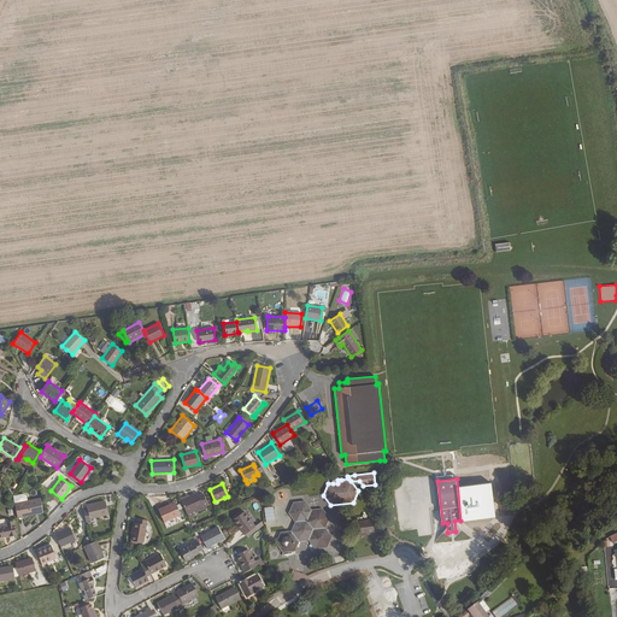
[(198,493),(181,500),(187,515),(204,507),(203,504),(199,495),(198,493)]
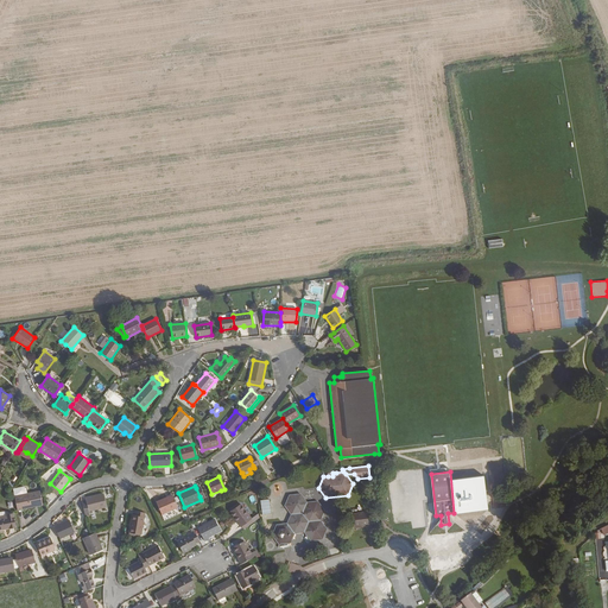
[(13,489),(18,511),(43,505),(39,491),(27,493),(26,488),(23,487),(13,489)]
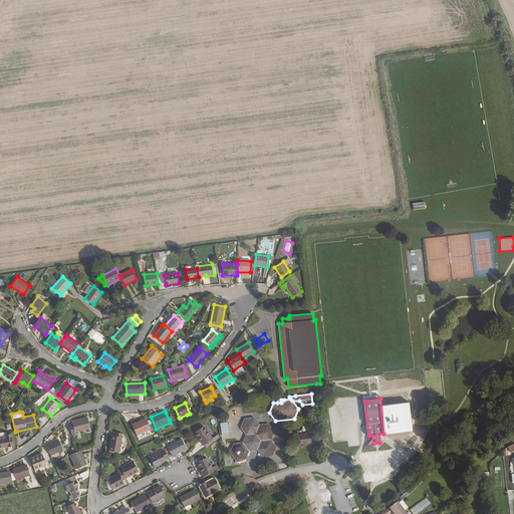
[(72,423),(69,424),(72,436),(75,435),(75,432),(89,429),(87,418),(72,422),(72,423)]
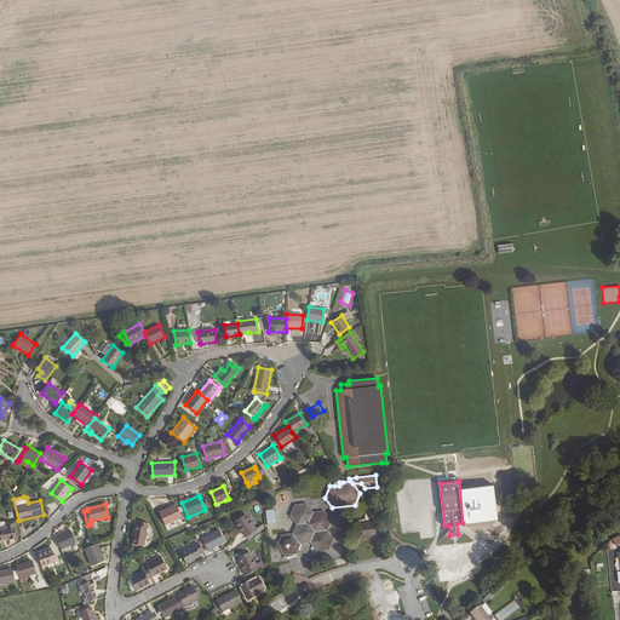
[(327,530),(331,521),(323,511),(313,512),(306,504),(294,505),(291,516),(297,524),(293,534),(282,535),(277,545),(285,555),(296,554),(300,544),(310,543),(317,551),(328,550),(333,539),(327,530)]
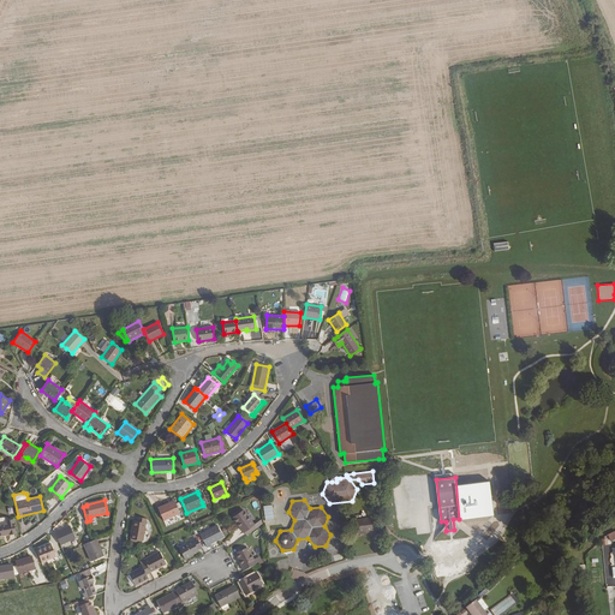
[(174,501),(157,508),(163,520),(180,513),(174,501)]
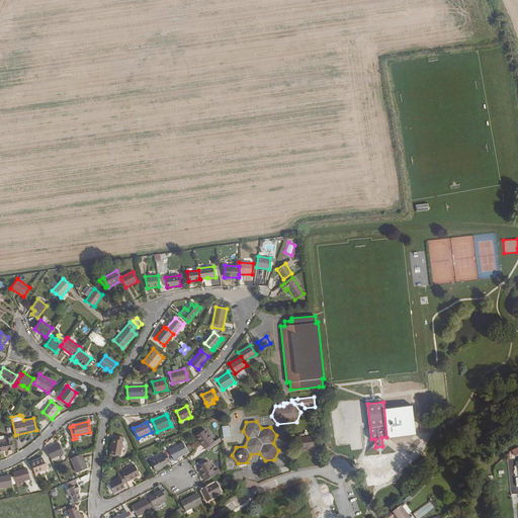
[(231,437),(230,425),(222,426),(224,439),(231,437)]
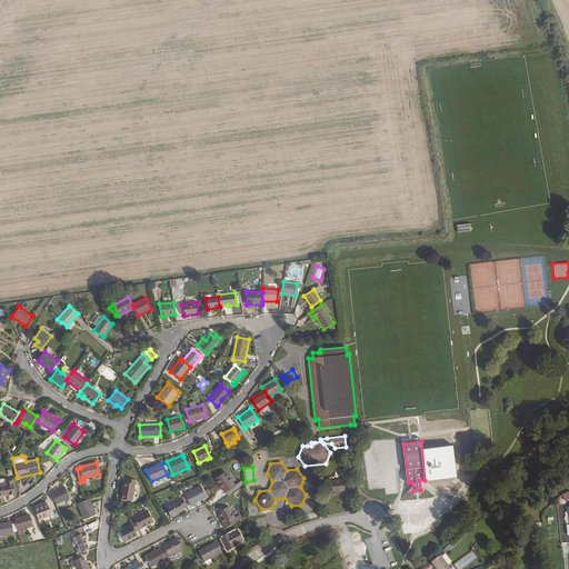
[(188,468),(172,475),(175,478),(179,476),(180,473),(189,469),(188,468)]
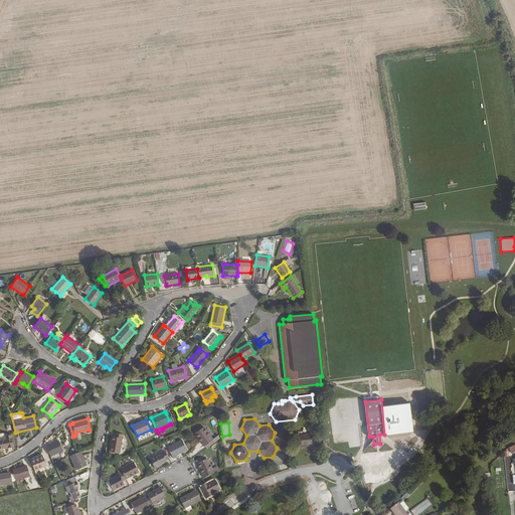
[(195,434),(204,446),(212,440),(204,427),(203,427),(195,434)]
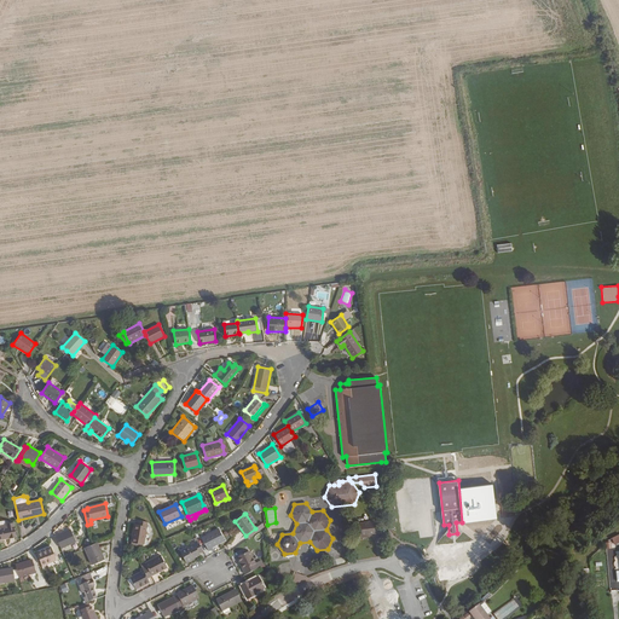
[(0,518),(0,539),(17,537),(13,522),(6,524),(6,522),(5,518),(0,518)]
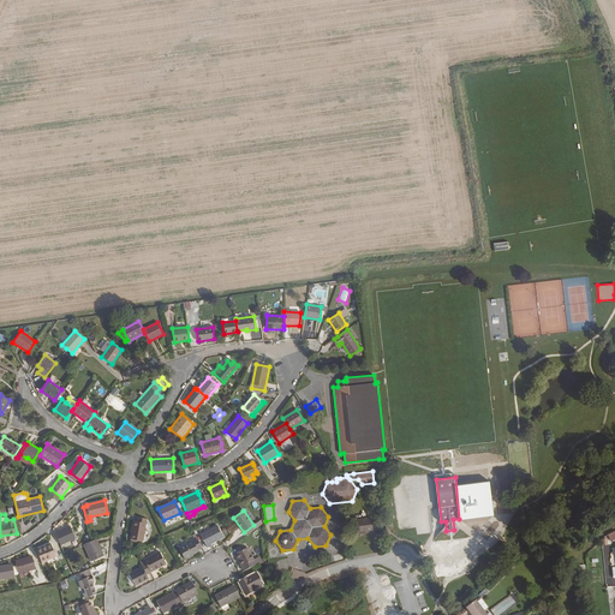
[(130,538),(131,538),(142,541),(143,541),(147,519),(137,517),(137,521),(133,520),(130,538)]
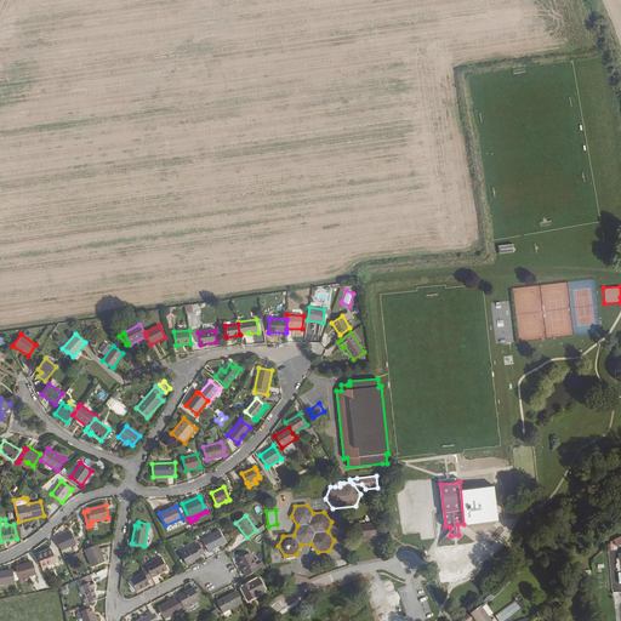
[(359,524),(362,537),(376,536),(376,537),(381,537),(380,527),(375,528),(375,523),(359,524)]
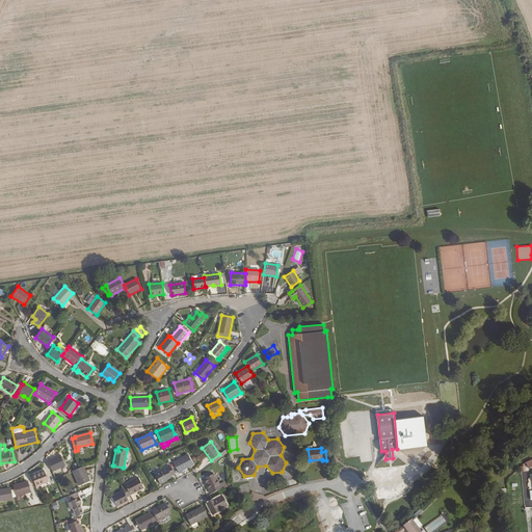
[(193,464),(188,454),(173,462),(179,474),(183,472),(182,471),(193,464)]
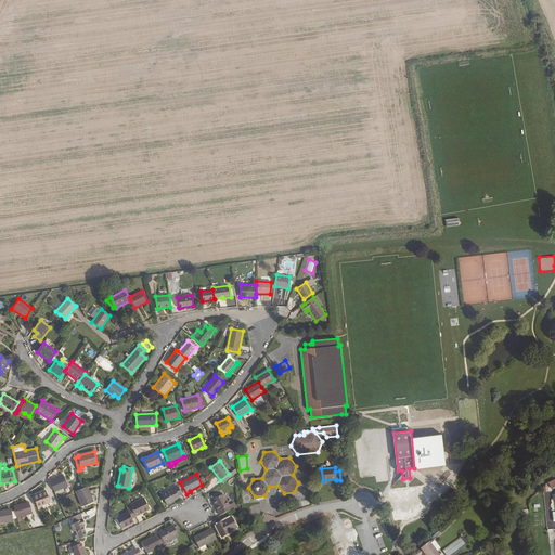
[(229,474),(220,480),(222,483),(231,477),(229,474)]
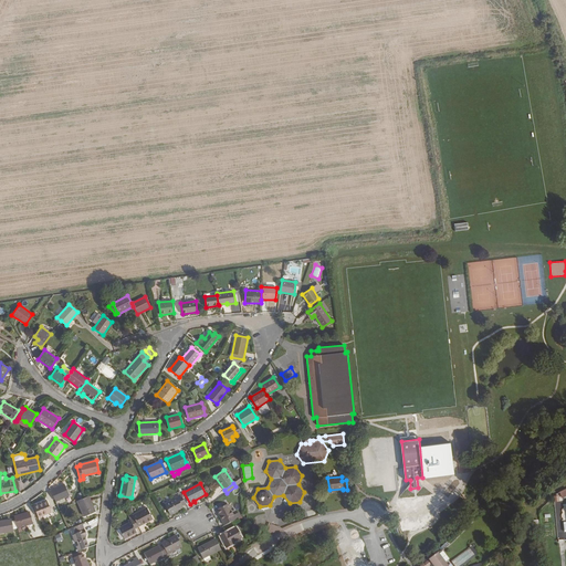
[(64,484),(50,490),(55,502),(70,495),(64,484)]
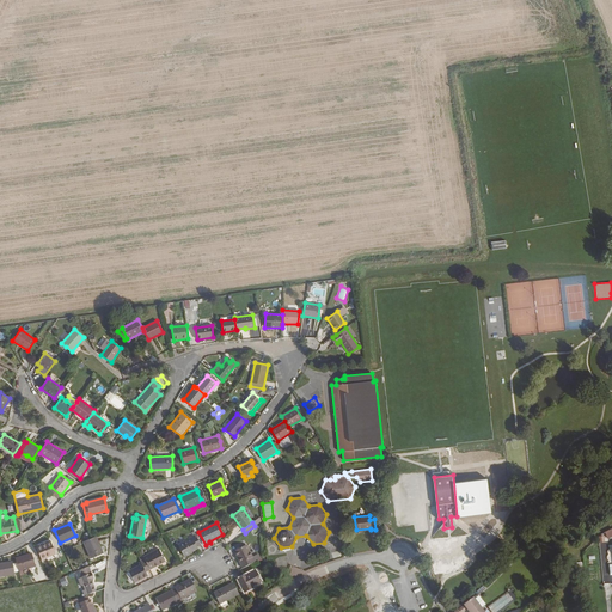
[(196,536),(178,545),(184,557),(199,549),(197,546),(201,545),(196,536)]
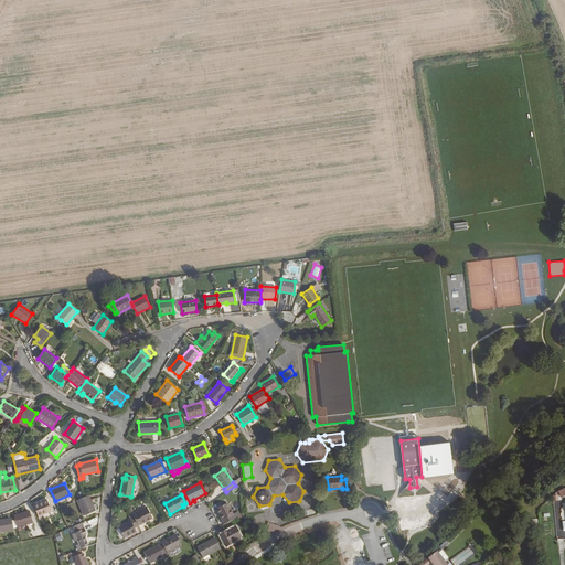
[(84,498),(77,500),(84,515),(95,511),(88,496),(84,498)]
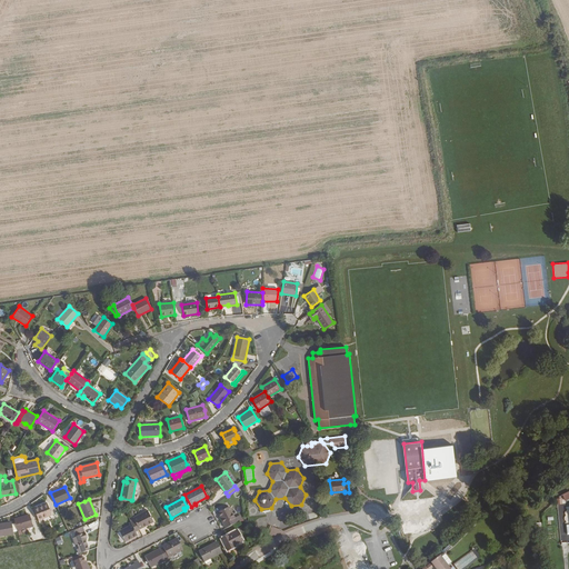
[(47,502),(33,508),(39,520),(52,515),(47,502)]
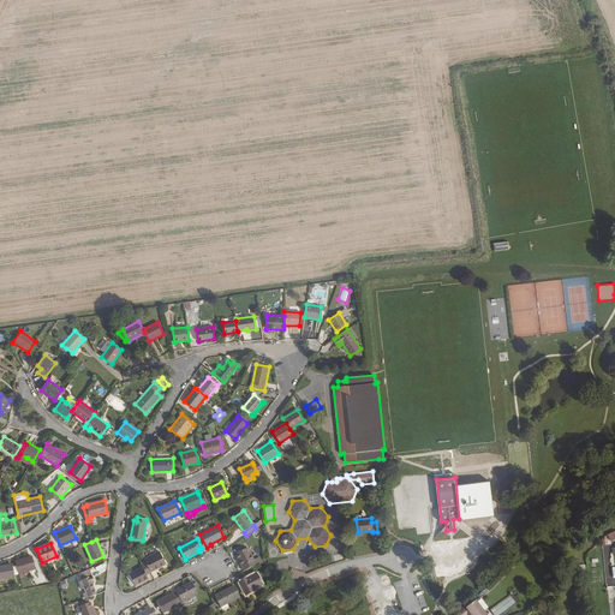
[(248,548),(236,554),(244,571),(261,563),(257,557),(254,560),(248,548)]
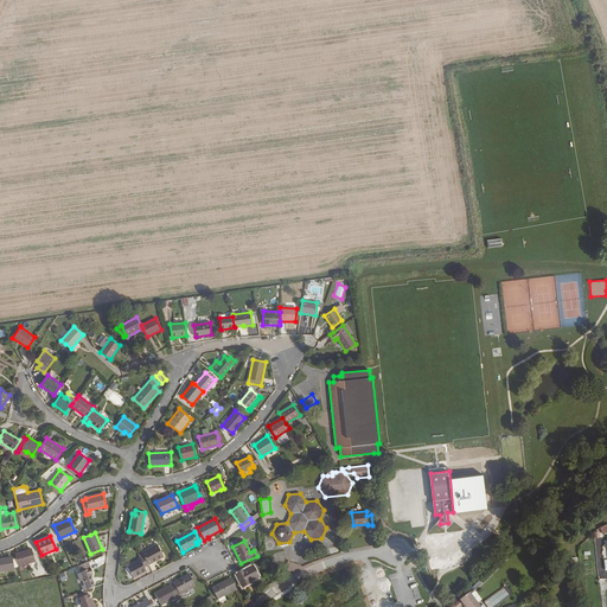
[(158,544),(142,553),(144,555),(148,564),(164,557),(158,544)]
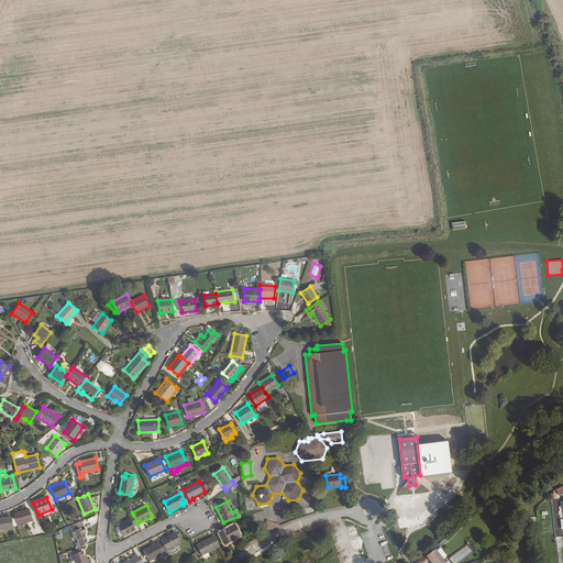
[(29,509),(13,514),(15,519),(17,525),(18,526),(33,521),(29,509)]
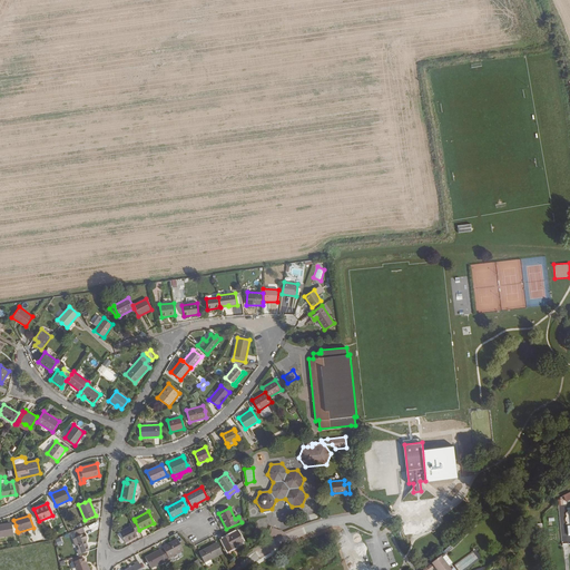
[(97,521),(84,527),(87,534),(100,529),(97,521)]
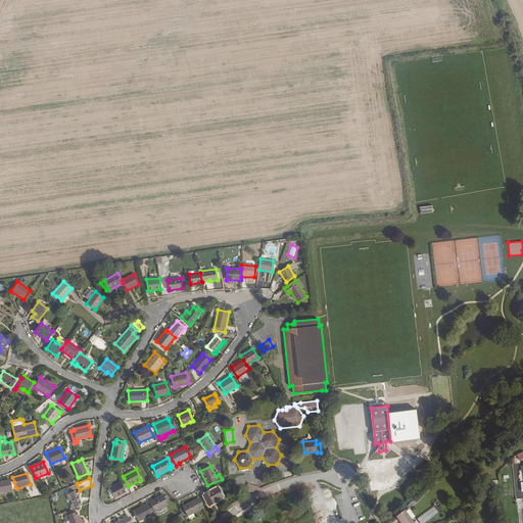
[(122,482),(109,488),(114,497),(126,491),(125,488),(128,486),(124,478),(121,480),(122,482)]
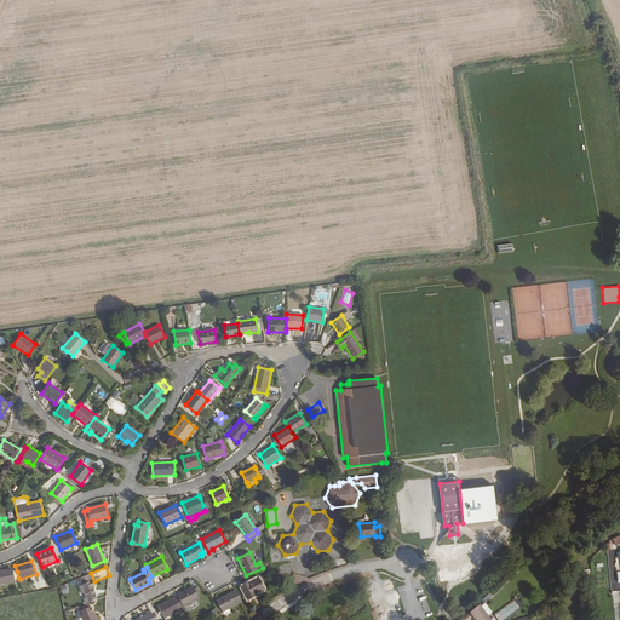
[(12,569),(0,570),(0,585),(15,583),(15,580),(18,579),(18,578),(17,572),(16,570),(12,572),(12,569)]
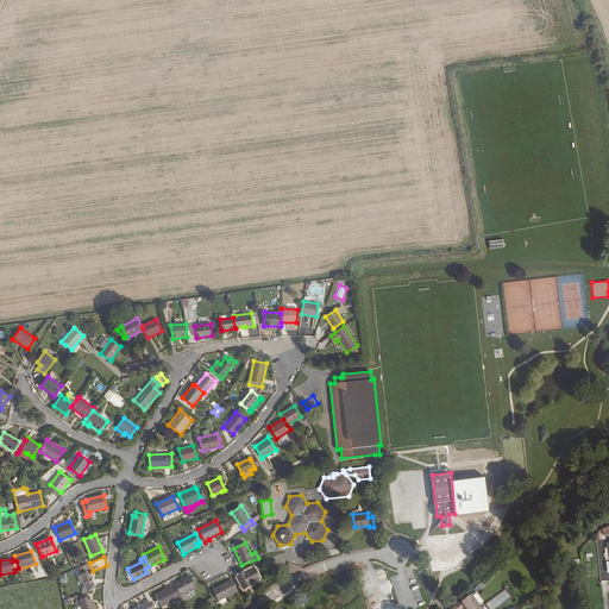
[(88,564),(79,567),(82,575),(77,576),(81,583),(85,582),(86,586),(82,588),(83,592),(95,589),(90,576),(93,576),(90,570),(88,564)]
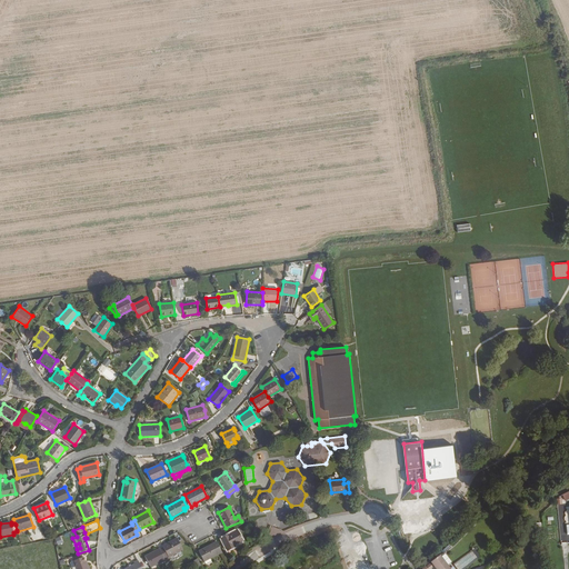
[(221,539),(228,550),(232,548),(231,547),(235,546),(242,541),(237,530),(221,539)]
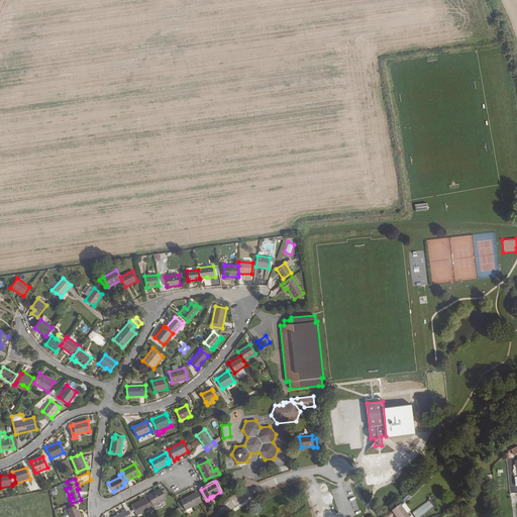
[(161,489),(147,496),(148,497),(152,506),(167,500),(161,489)]
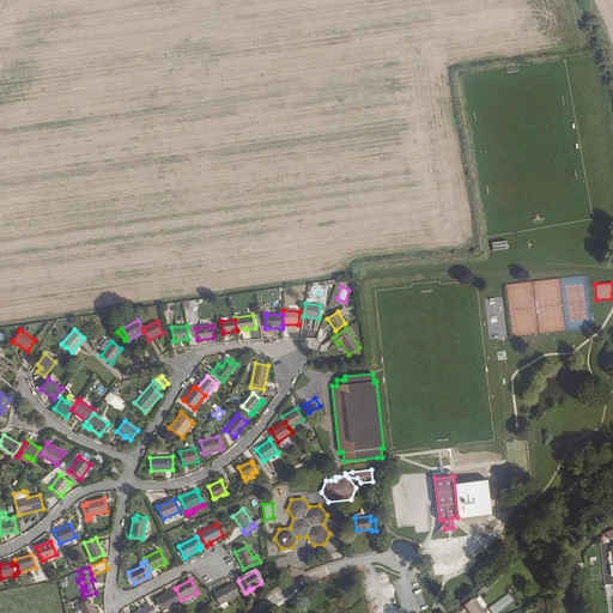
[(234,583),(213,594),(220,606),(240,595),(234,583)]
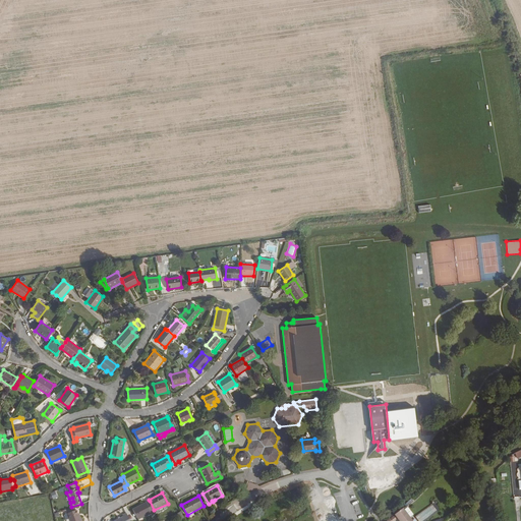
[(150,501),(132,510),(134,514),(135,515),(137,519),(155,511),(154,510),(150,501)]
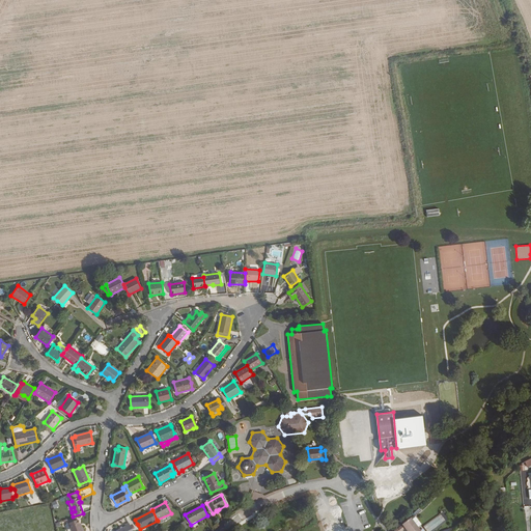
[(426,530),(431,530),(445,521),(441,514),(424,527),(426,530)]
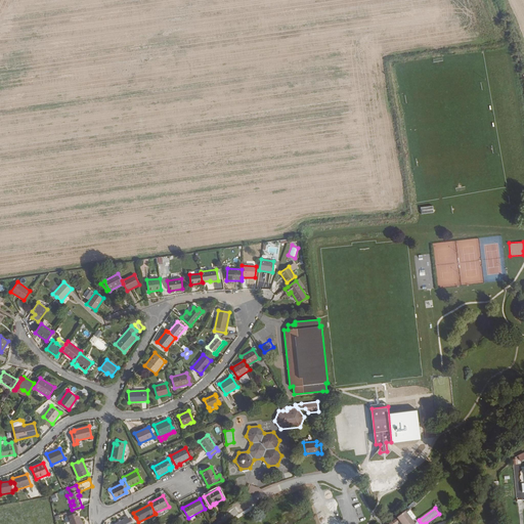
[(395,523),(400,521),(401,523),(415,523),(405,512),(389,523),(395,523)]
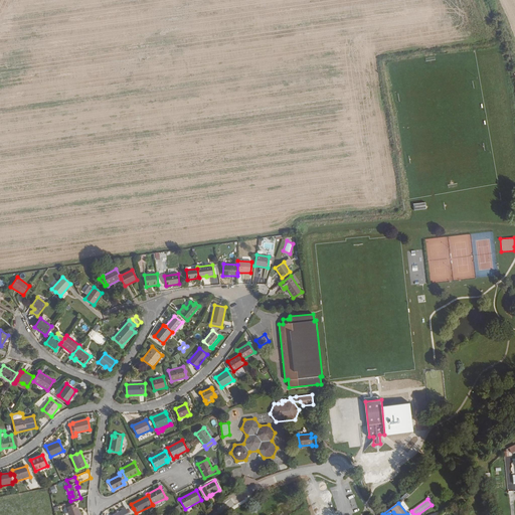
[(78,514),(75,504),(74,505),(66,508),(64,509),(63,509),(65,514),(68,513),(68,514),(78,514)]
